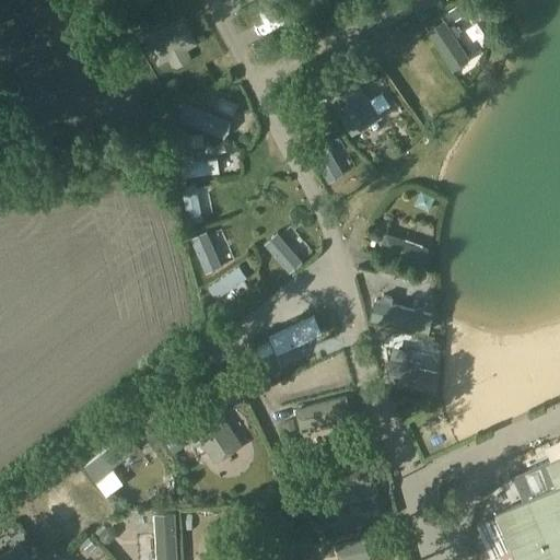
[(170,0),(158,8),(167,23),(186,11),(178,0),(170,0)]
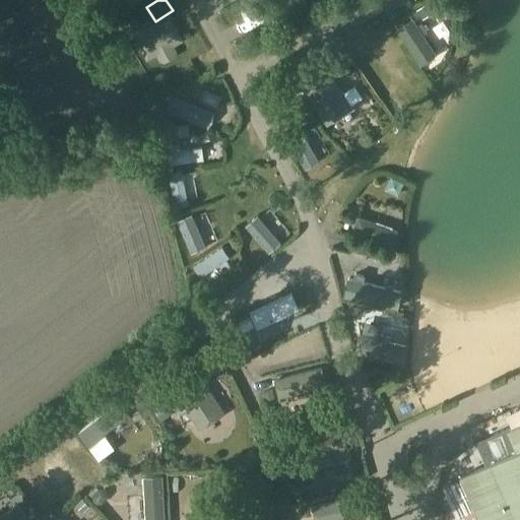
[(434,11),(428,2),(417,9),(424,17),(434,11)]
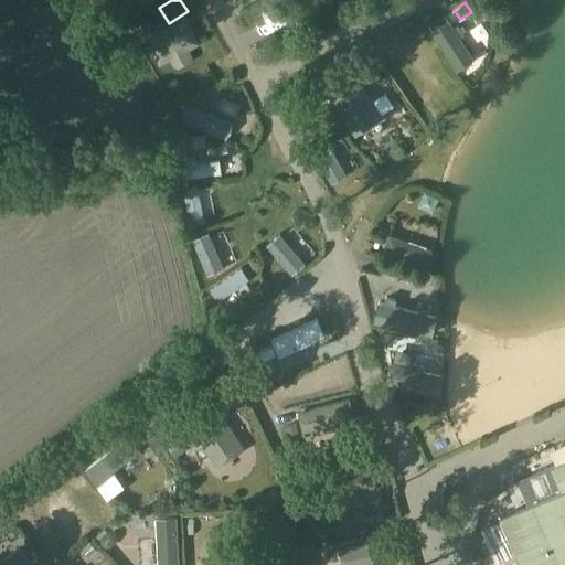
[(460,36),(465,33),(459,24),(454,28),(448,20),(433,31),(458,68),(475,57),(460,36)]
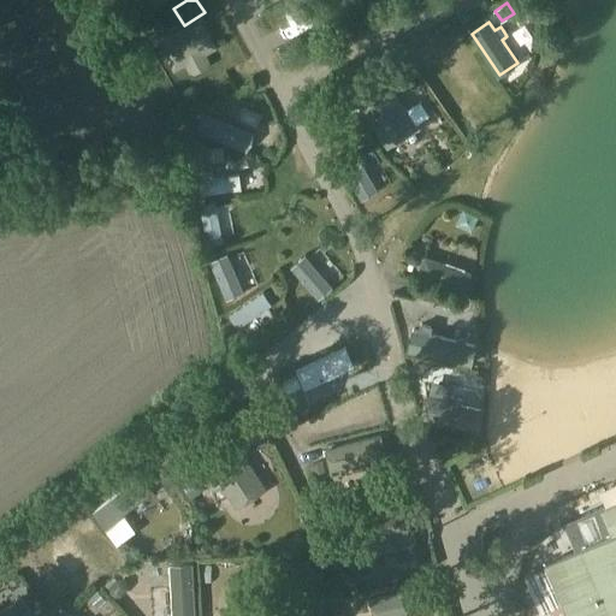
[(189,93),(235,69),(225,51),(179,75),(189,93)]
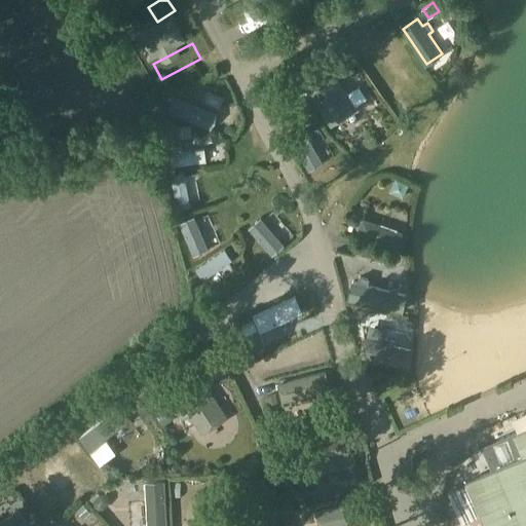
[(330,66),(303,83),(331,127),(358,111),(330,66)]
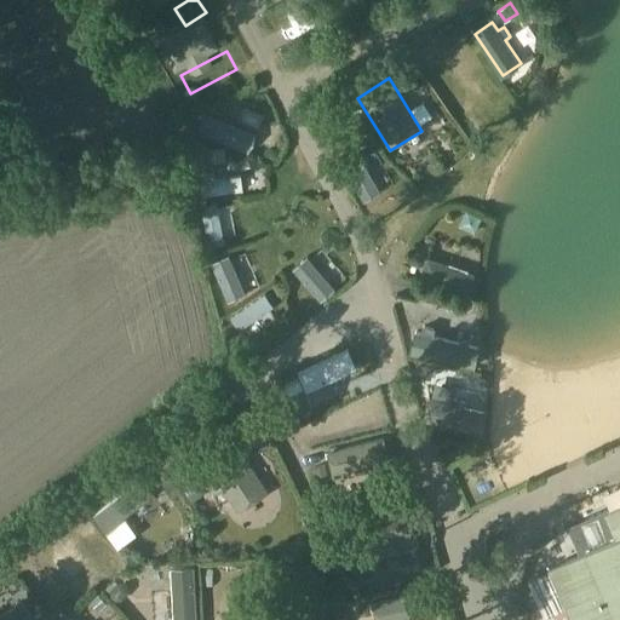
[(340,135),(334,105),(321,109),(327,137),(340,135)]
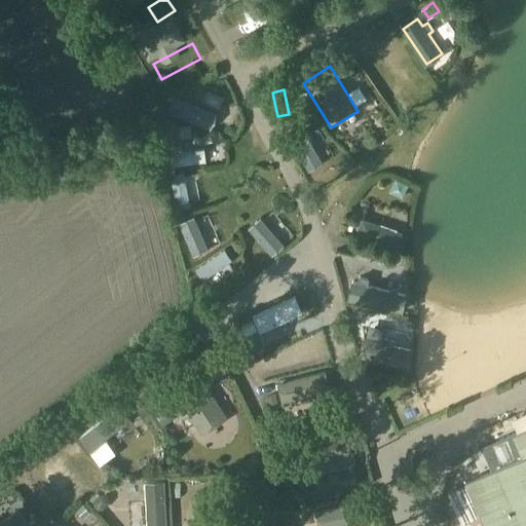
[(219,112),(176,95),(170,109),(213,127),(219,112)]
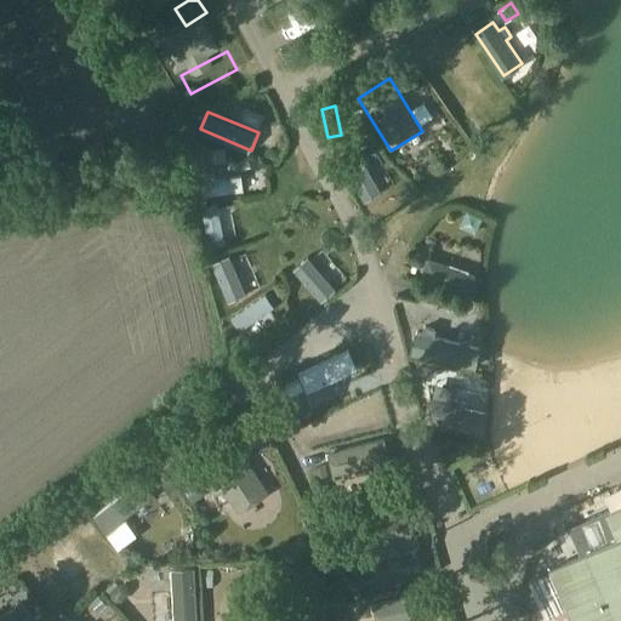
[(358,154),(343,163),(365,201),(381,192),(358,154)]
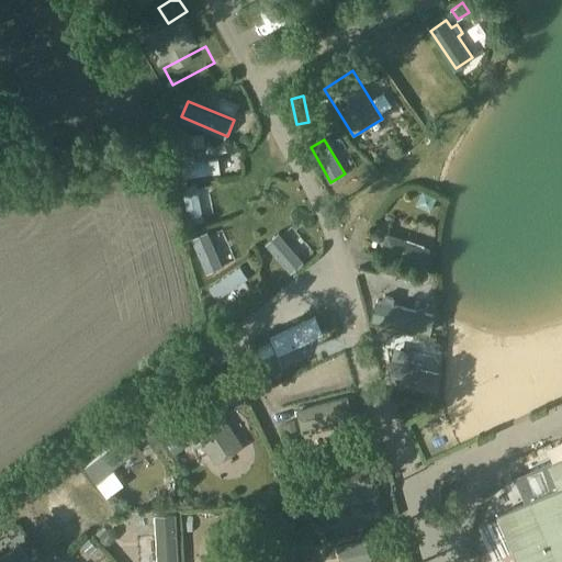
[(221,171),(220,157),(178,164),(179,177),(221,171)]
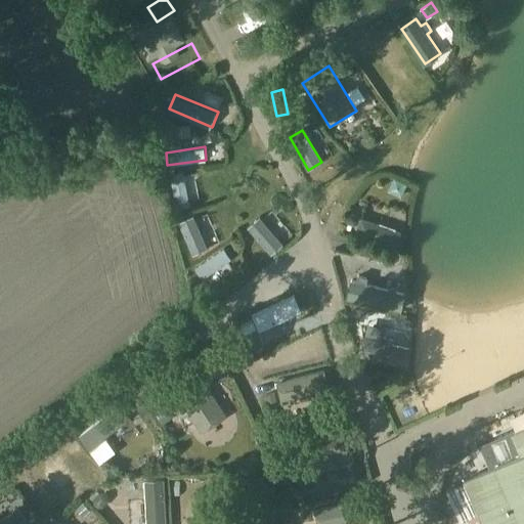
[(177,209),(191,206),(184,172),(171,175),(177,209)]
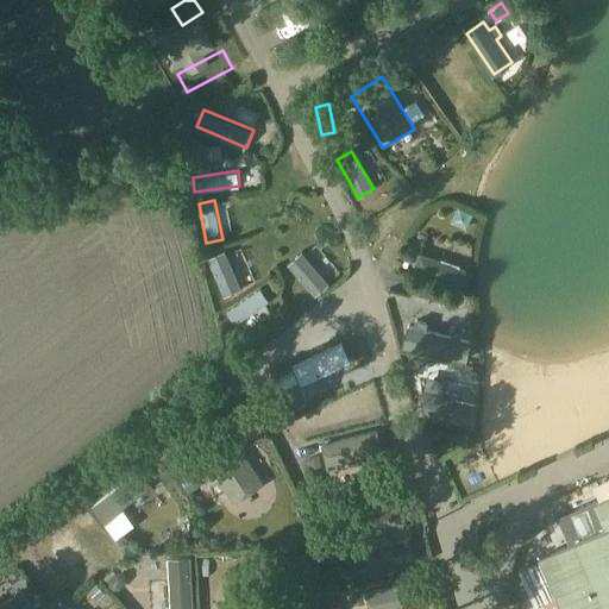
[(414,250),(402,248),(400,257),(410,261),(414,250)]
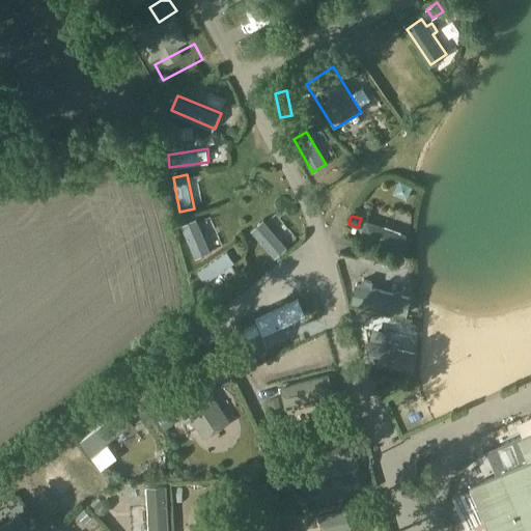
[(196,218),(182,225),(195,258),(211,251),(196,218)]
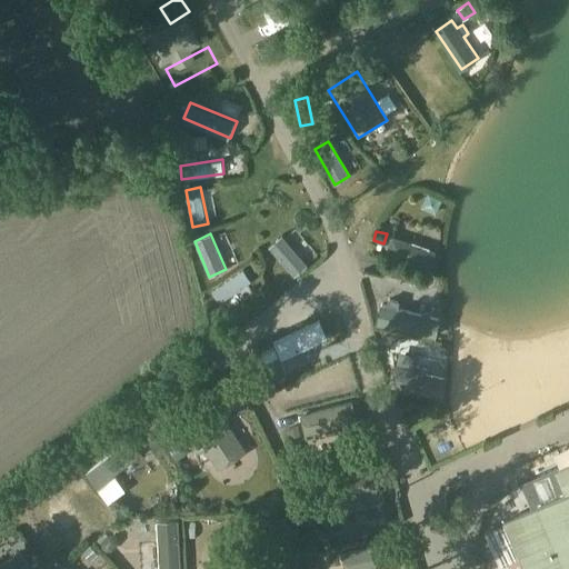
[(392,235),(387,252),(430,267),(436,249),(392,235)]
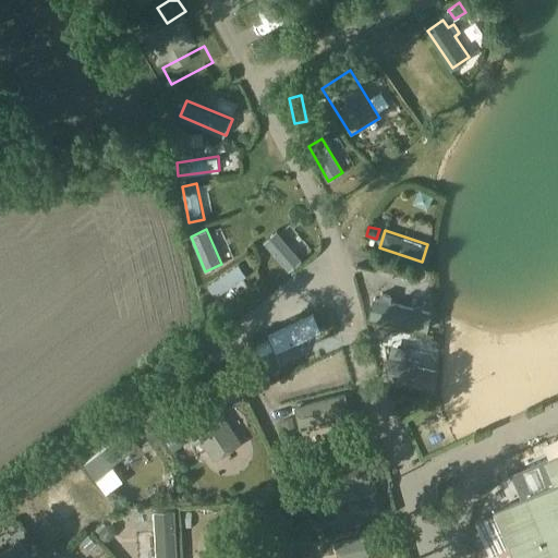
[(302,259),(278,232),(265,243),(289,271),(302,259)]
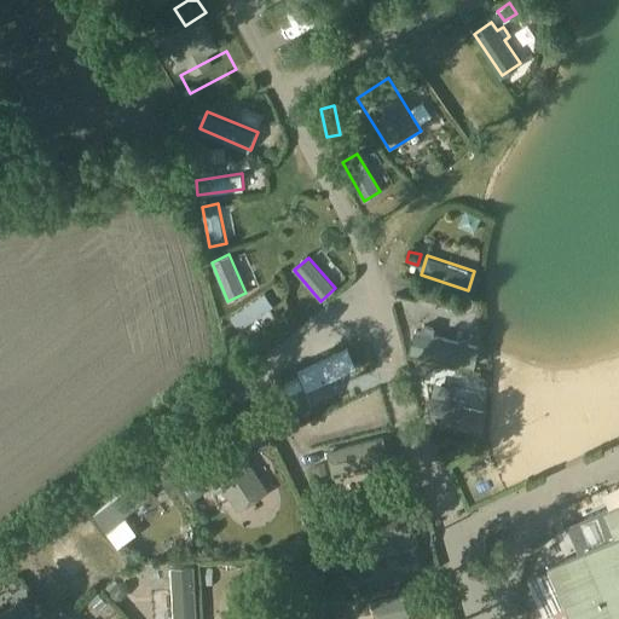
[(421,298),(433,301),(435,289),(423,287),(421,298)]
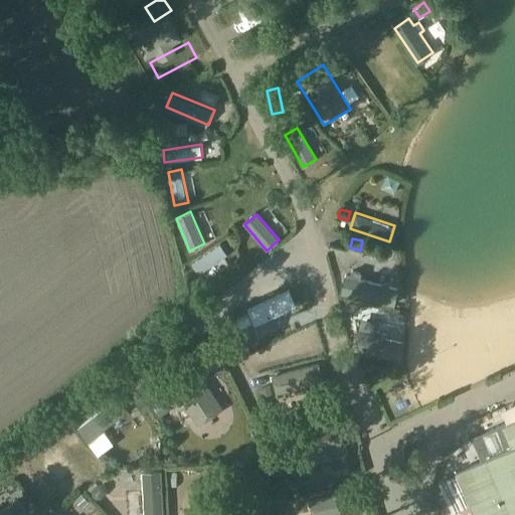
[(219,244),(192,263),(199,274),(226,254),(219,244)]
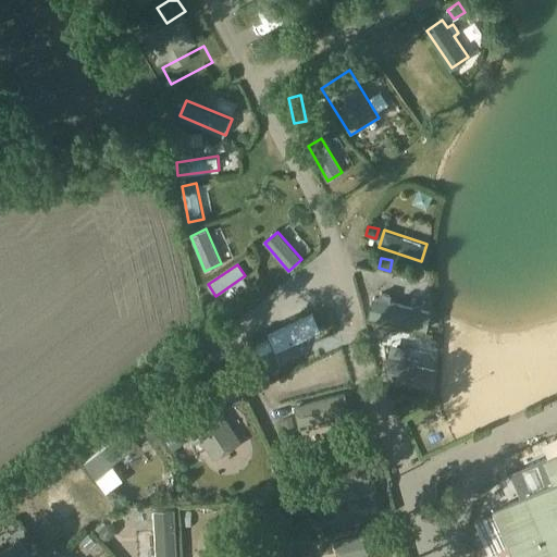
[(374,297),(370,317),(428,330),(432,310),(391,301),(393,295),(382,293),(381,299),(374,297)]
